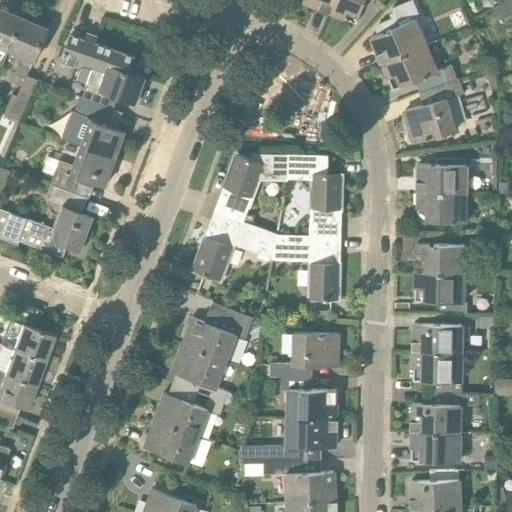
[(329,13),(334,0),(303,0),(303,3),(329,13)]
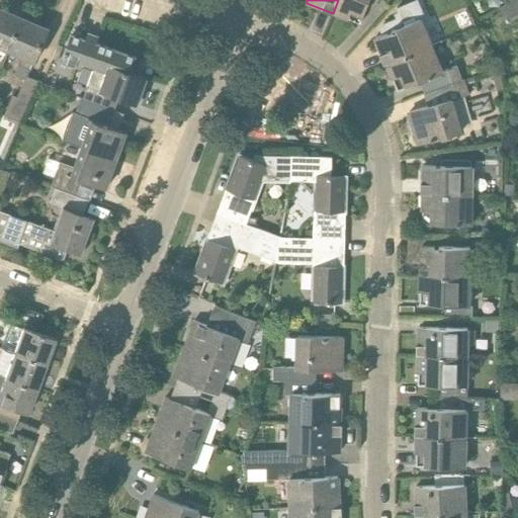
[(338,0),(333,13),(360,24),(369,0),(371,0),(372,1),(373,0),(338,0)]
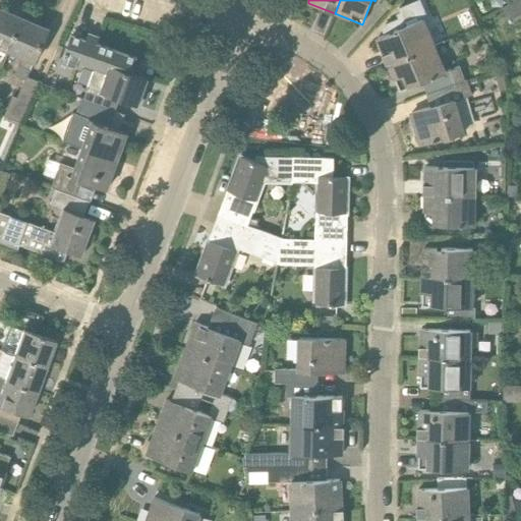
[(389,34),(378,39),(389,65),(433,47),(422,19),(426,18),(419,0),(414,0),(398,7),(400,11),(397,13),(398,17),(385,23),(389,34)]
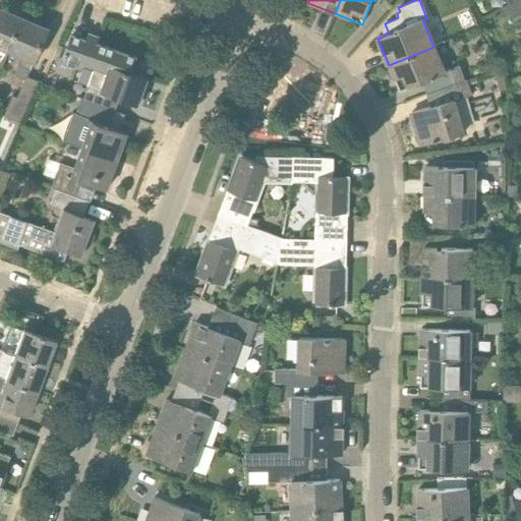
[(513,21),(520,16),(520,8),(516,0),(511,4),(503,8),(510,21),(512,20),(513,21)]
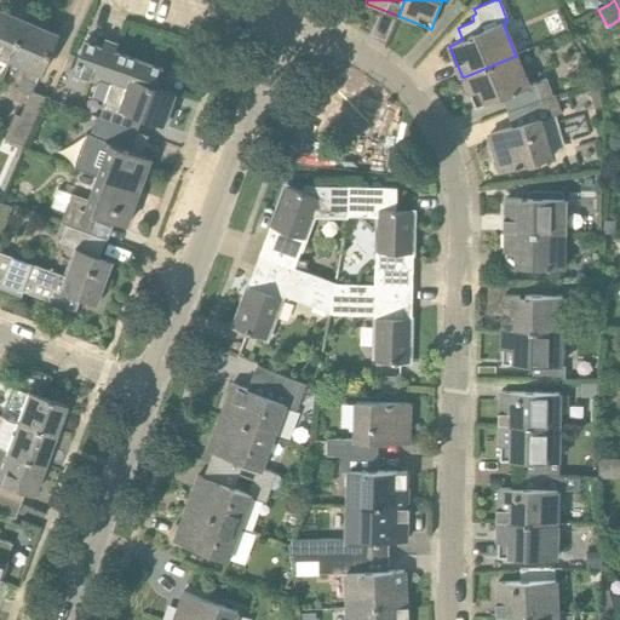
[(28,22),(0,10),(0,57),(11,62),(28,22)]
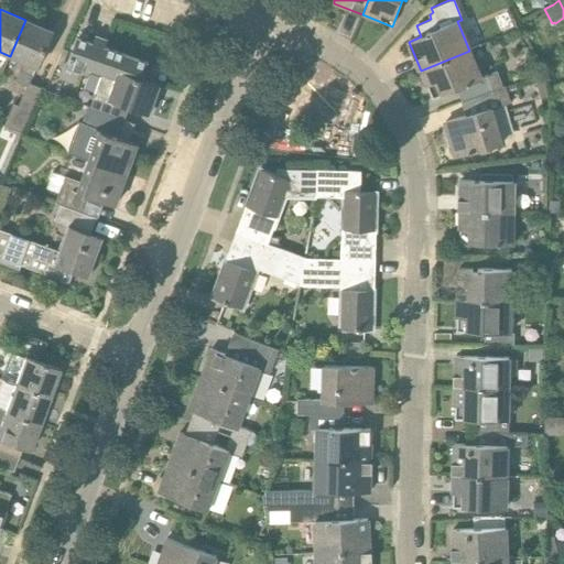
[(15,80),(28,85),(29,83),(30,83),(53,32),(25,20),(10,56),(21,61),(23,62),(20,72),(15,80)]
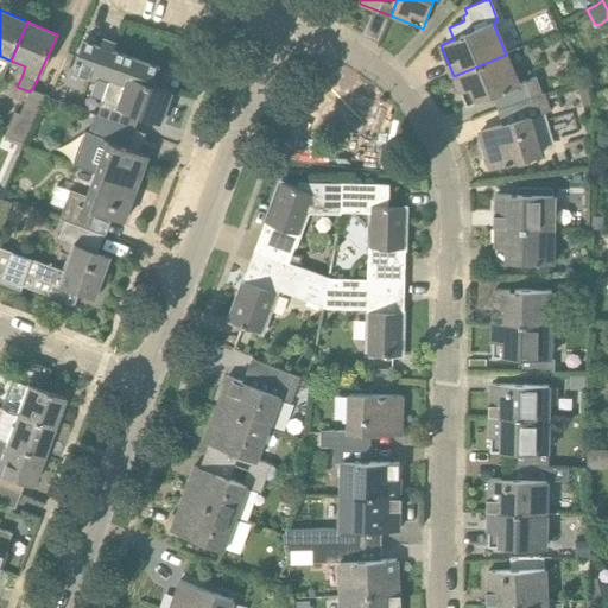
[(131,77),(153,84),(159,69),(83,42),(73,73),(95,81),(99,74),(112,80),(126,86),(131,77)]
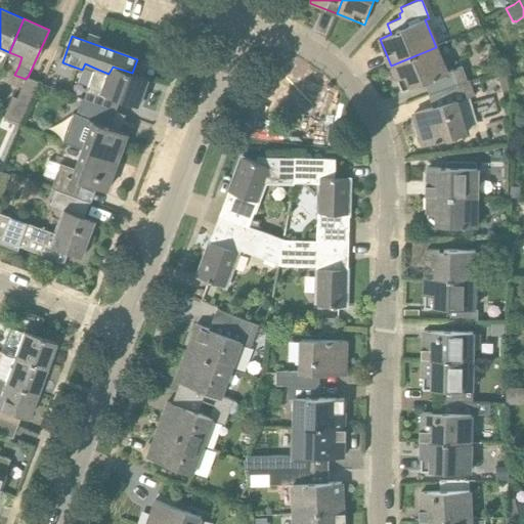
[(58,46),(53,60),(58,62),(63,48),(58,46)]
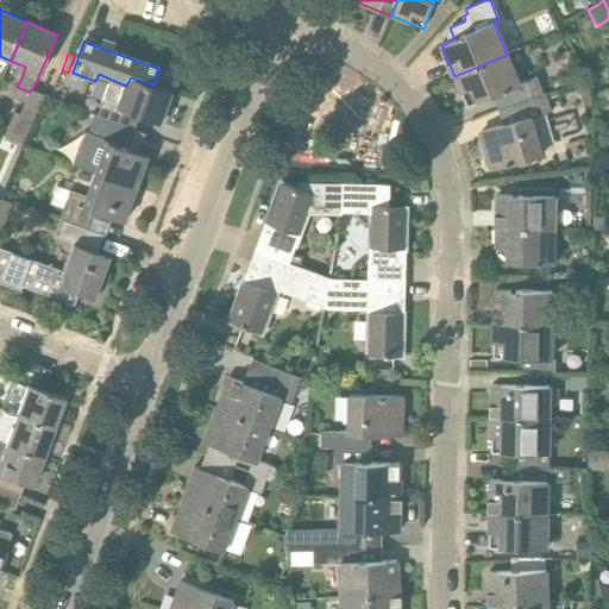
[(520,86),(507,55),(454,76),(468,108),(520,86)]
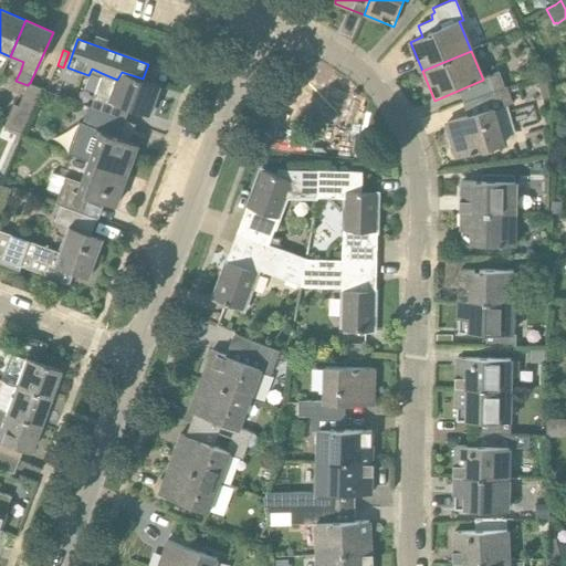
[(104,74),(90,108),(119,118),(125,121),(125,119),(124,119),(128,107),(149,115),(160,85),(143,79),(122,72),(117,80),(104,74)]
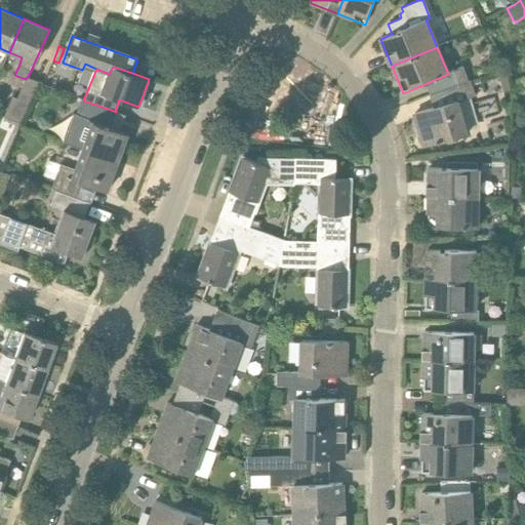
[(453,71),(458,85),(469,82),(469,81),(463,67),(453,71)]
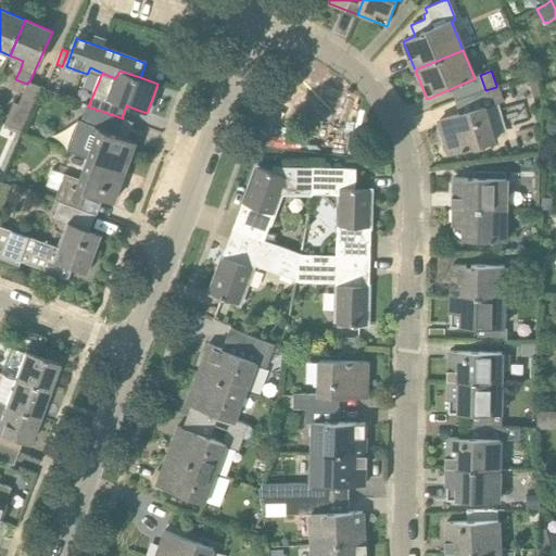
[(42,88),(29,81),(28,81),(27,84),(19,104),(13,102),(4,124),(23,131),(42,88)]
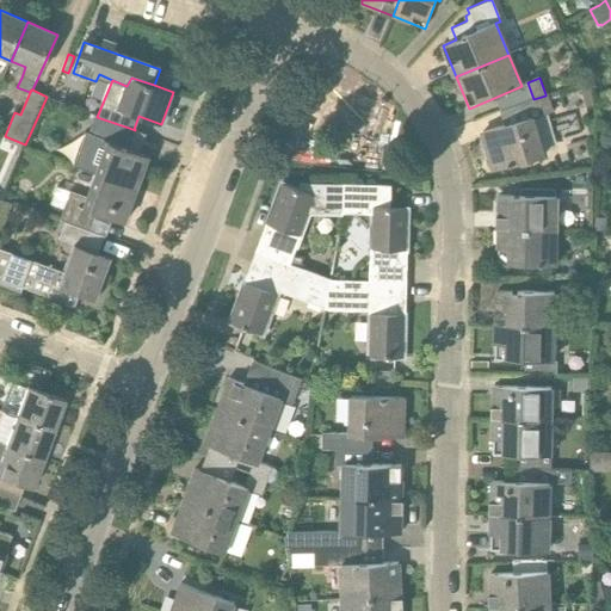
[(534,99),(539,117),(554,111),(548,94),(545,94),(545,96),(534,99)]
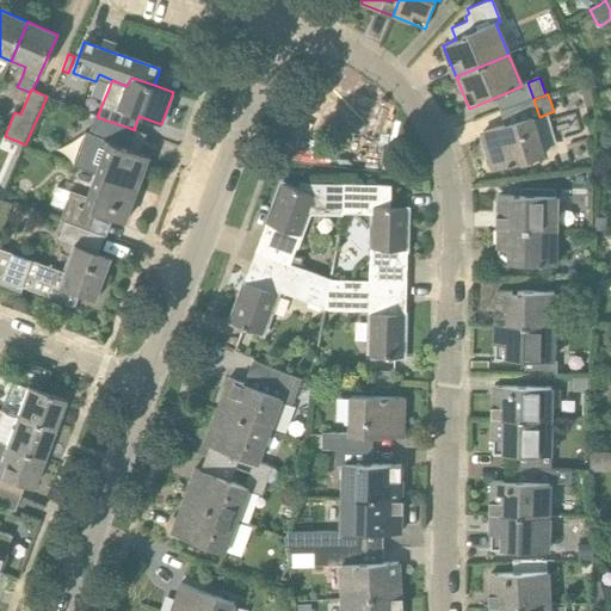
[(96,174),(96,176),(136,190),(147,164),(139,161),(141,153),(123,147),(129,129),(135,131),(135,130),(129,128),(97,117),(90,134),(87,133),(74,166),(96,174)]
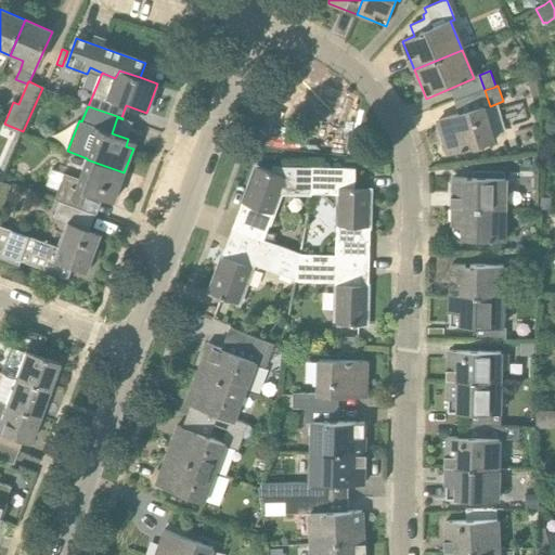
[(483,108),(438,121),(448,154),(493,141),(483,108)]
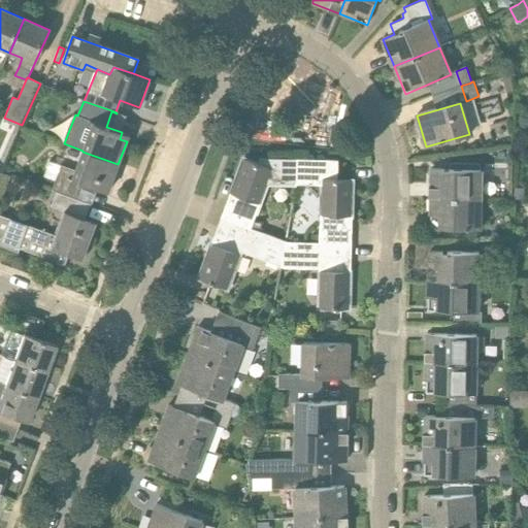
[(513,158),(523,158),(523,146),(513,146),(513,158)]
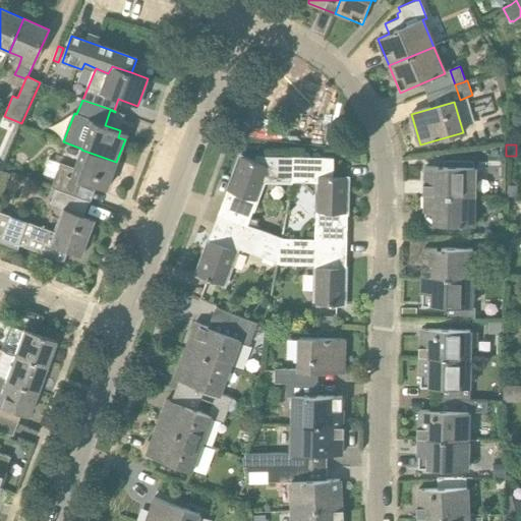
[(106,190),(116,162),(81,150),(74,168),(59,163),(59,164),(49,160),(43,175),(53,178),(50,187),(56,189),(78,196),(82,183),(83,184),(84,182),(106,190)]
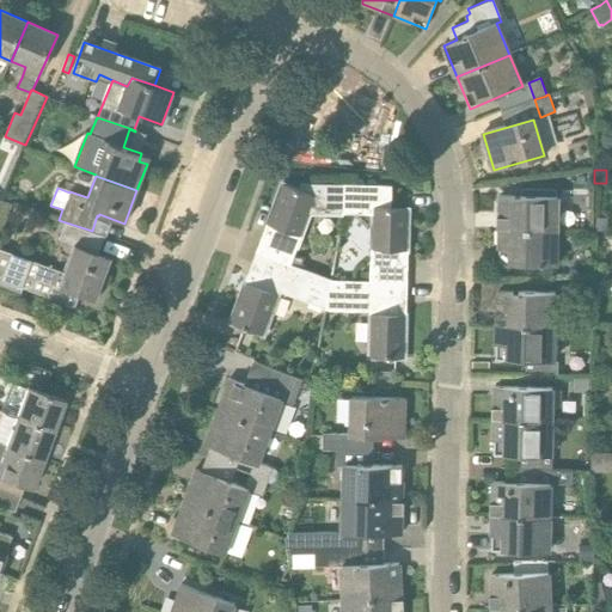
[(257,251),(289,263),(307,212),(342,213),(343,185),(301,184),(299,190),(282,184),(267,225),(276,228),(271,240),(263,237),(257,251)]
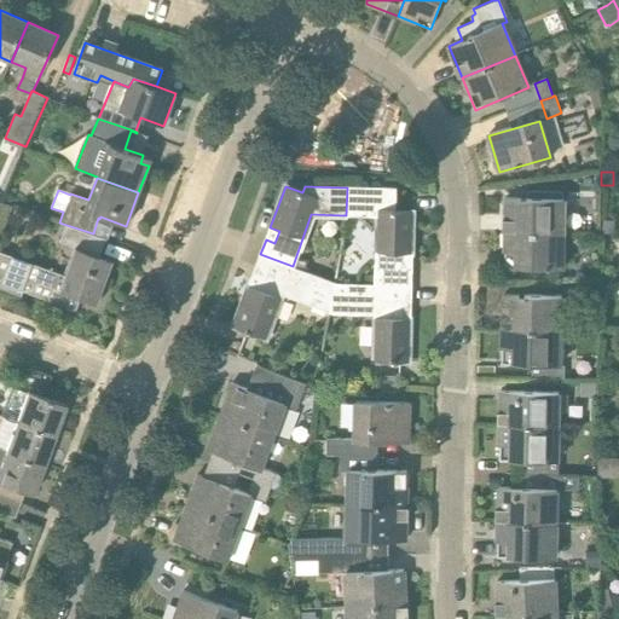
[(347,187),(346,215),(377,215),(375,275),(375,284),(411,285),(412,268),(403,267),(403,254),(412,254),(414,212),(395,212),(395,189),(347,187)]
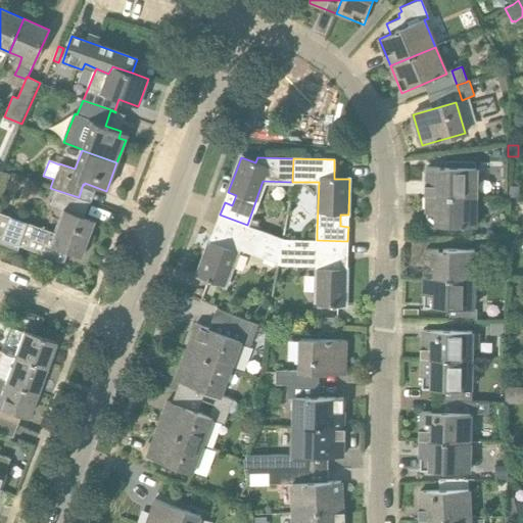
[(427,168),(427,197),(475,198),(476,169),(444,167),(444,170),(427,168)]
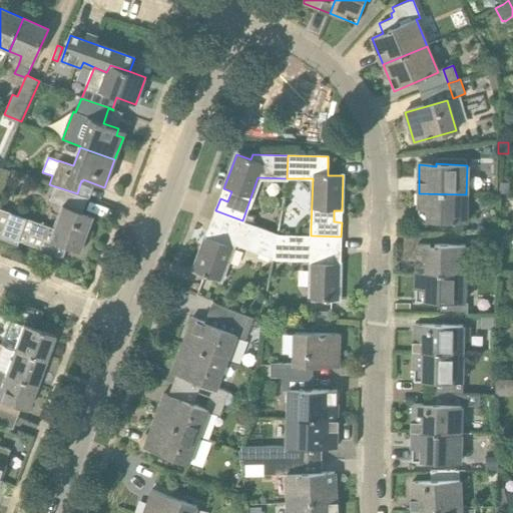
[(508,194),(508,182),(500,182),(500,194),(508,194)]
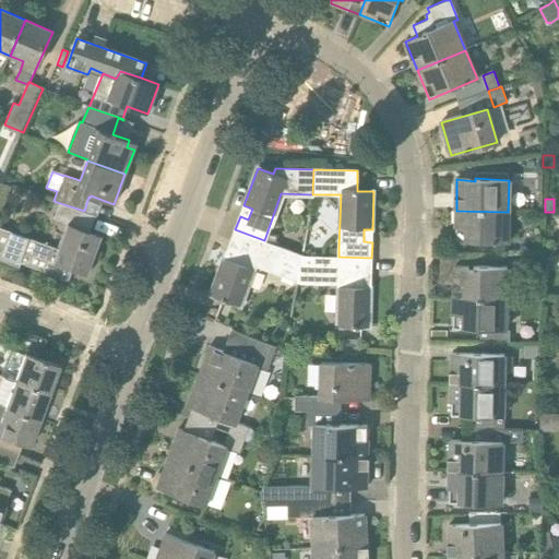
[(98,215),(84,211),(60,203),(54,219),(68,224),(58,249),(0,227),(0,260),(20,268),(21,263),(55,276),(56,275),(51,273),(55,263),(71,269),(70,273),(71,274),(73,270),(87,275),(103,236),(87,230),(93,216),(97,218),(98,215)]
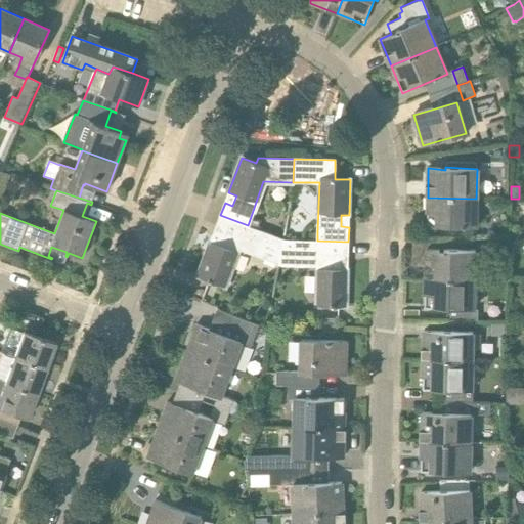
[(475,227),(476,199),(428,198),(427,227),(475,227)]
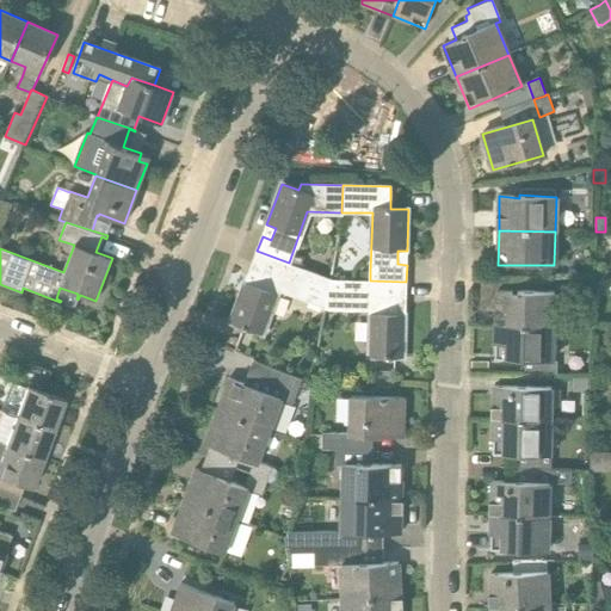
[(278,291),(323,308),(331,278),(288,263),(289,263),(257,251),(250,270),(258,273),(254,285),(245,282),(230,322),(261,333),(278,291)]
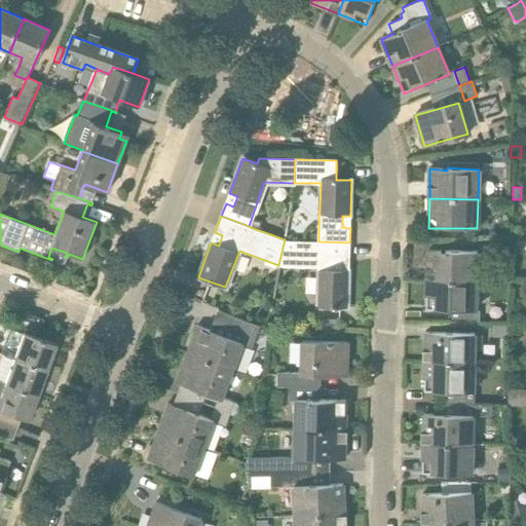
[(349,242),(318,241),(309,240),(285,239),(278,265),(282,266),(317,268),(316,307),(347,308),(348,271),(341,271),(341,260),(349,260),(349,242)]
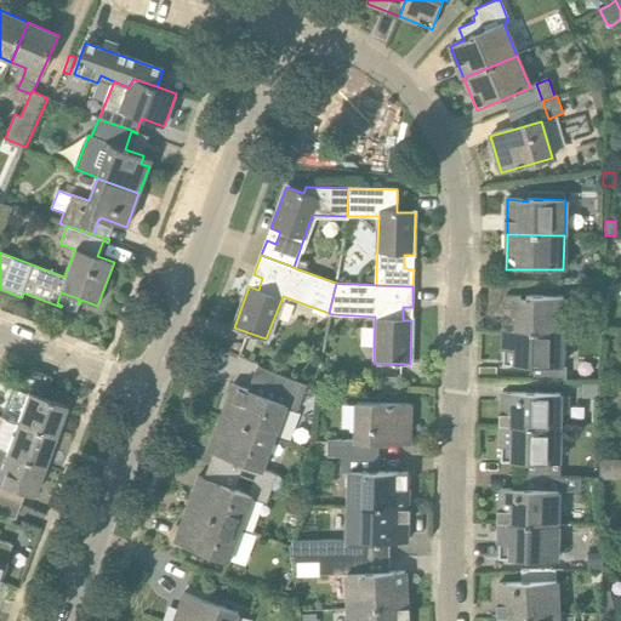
[(527,297),(506,296),(505,331),(562,332),(563,297),(527,296),(527,297)]
